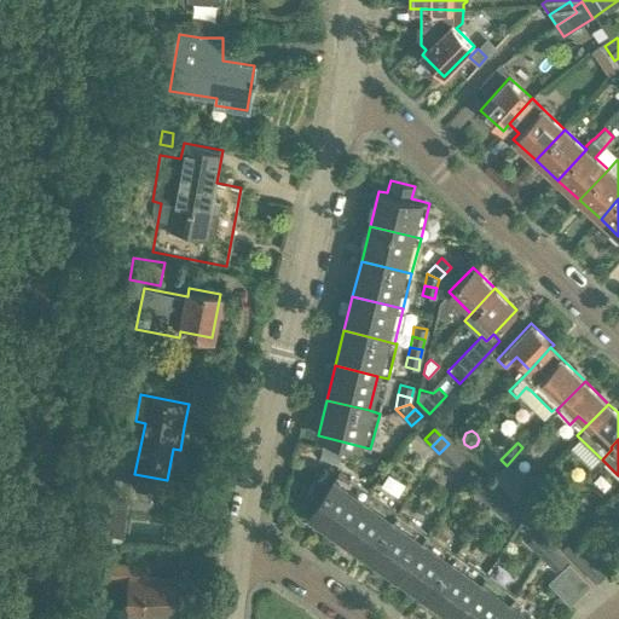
[(439,453),(446,461),(456,451),(449,444),(439,453)]
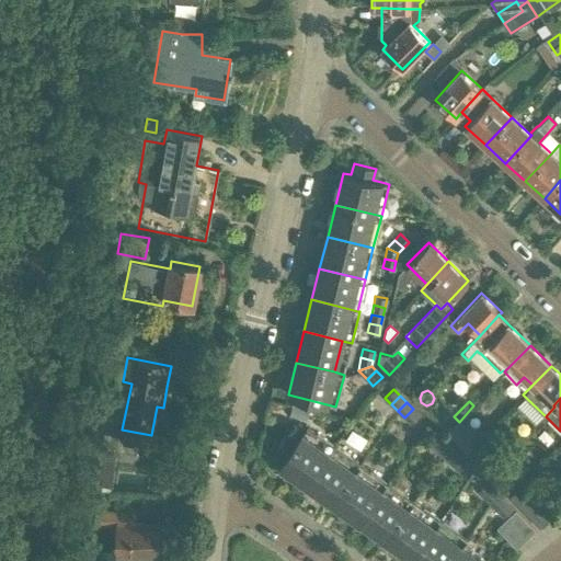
[(308,410),(294,407),(292,416),(306,420),(308,410)]
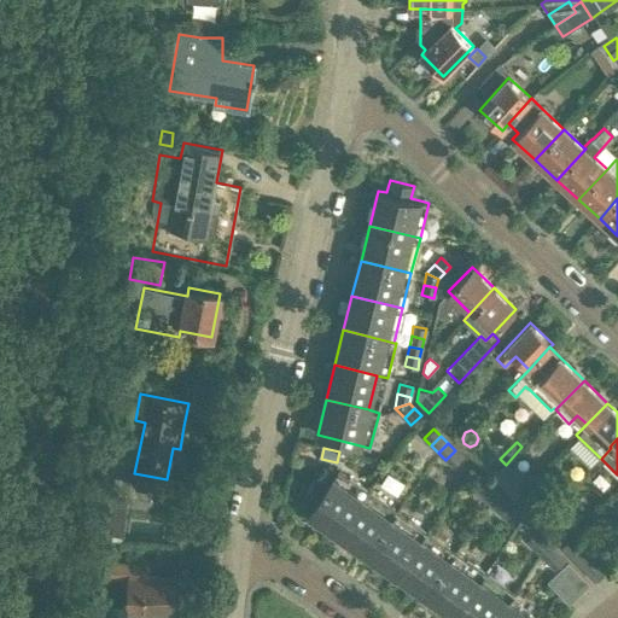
[(462,458),(455,450),(445,460),(453,467),(462,458)]
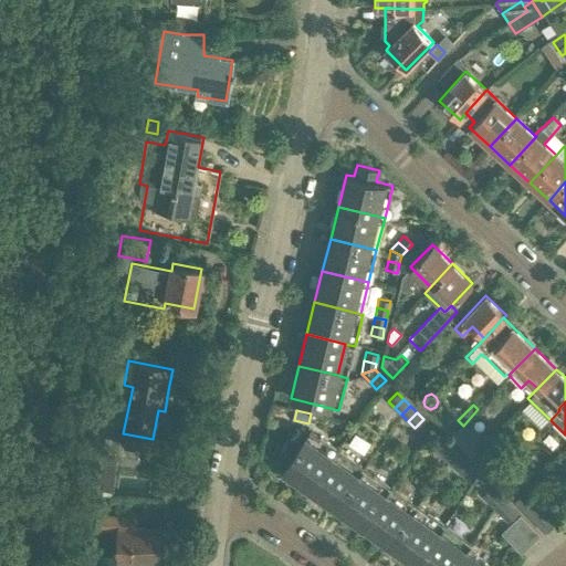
[(490,453),(462,426),(451,436),(479,463),(490,453)]
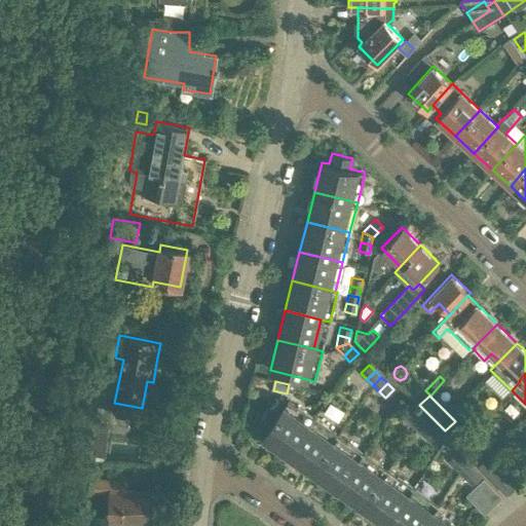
[(261,437),(287,454),(308,424),(283,407),(278,413),(269,407),(257,424),(266,430),(261,437)]
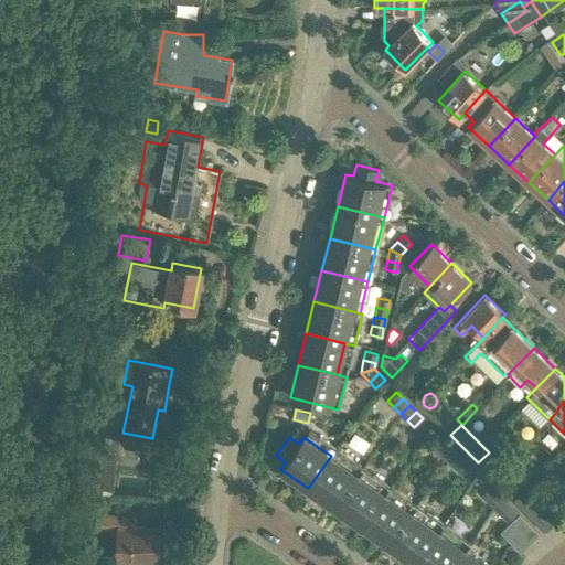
[(435,448),(441,455),(450,446),(444,439),(435,448)]
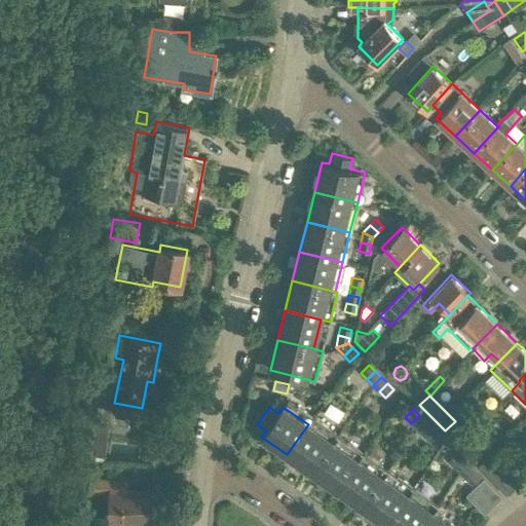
[(425,421),(419,415),(411,423),(417,429),(425,421)]
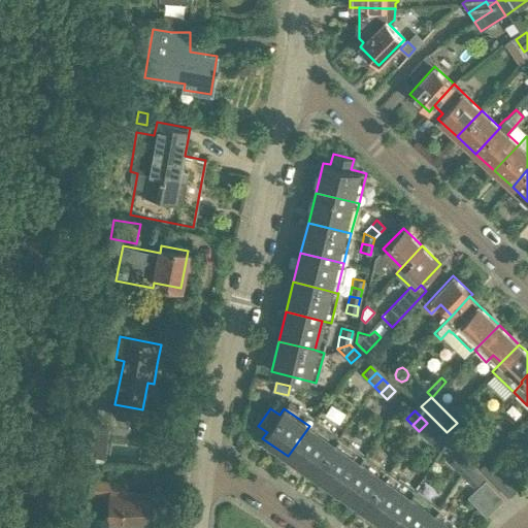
[(419,431),(425,437),(433,429),(427,423),(419,431)]
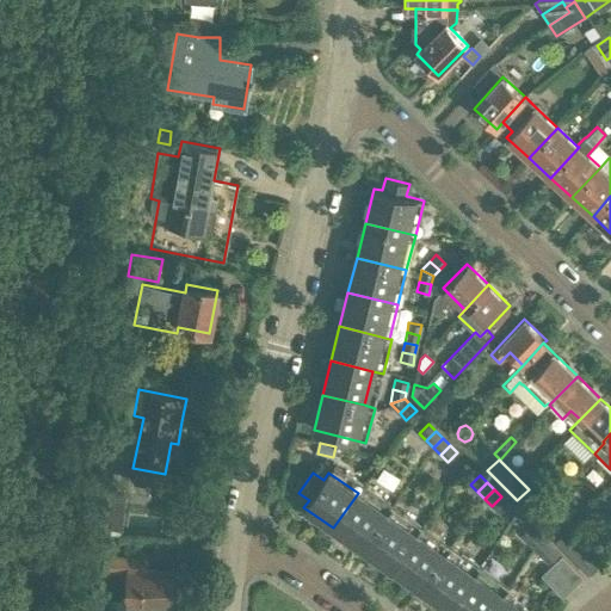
[(528,498),(519,506),(531,517),(539,508),(545,503),(535,491),(528,498)]
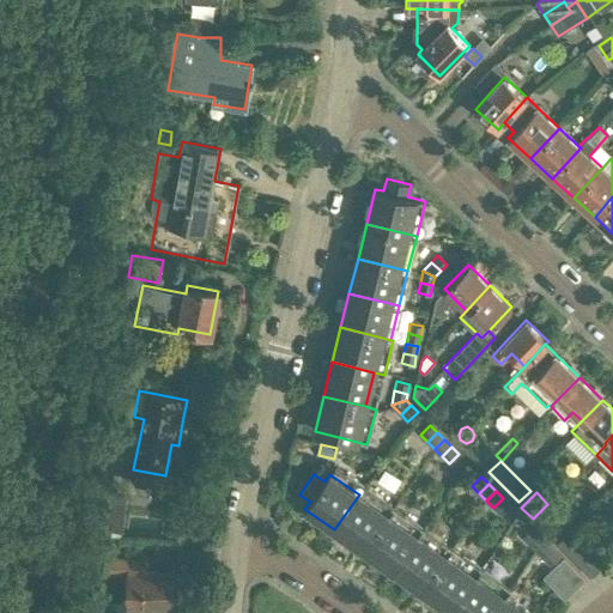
[(334,529),(363,550),(388,515),(359,495),(334,529)]
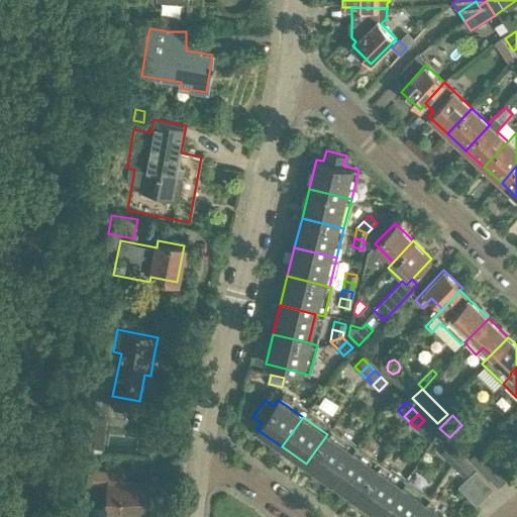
[(430,426),(424,420),(416,428),(422,434),(430,426)]
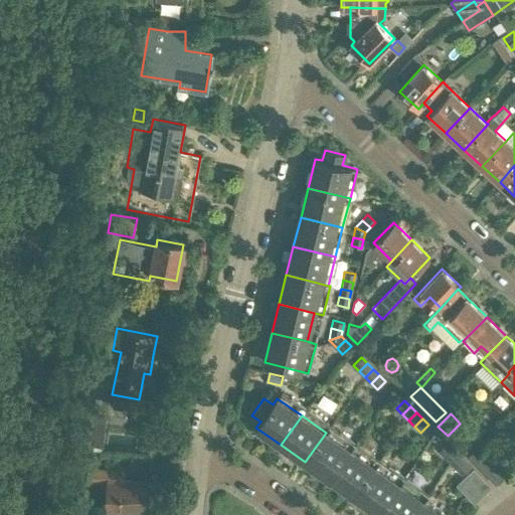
[(455,428),(448,436),(454,442),(461,435),(455,428)]
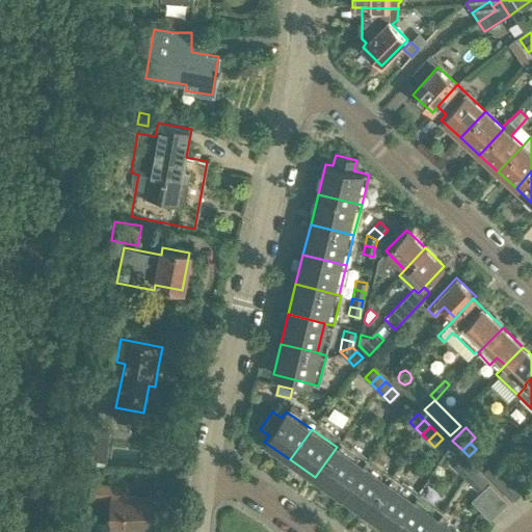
[(315,477),(341,495),(362,464),(337,447),(315,477)]
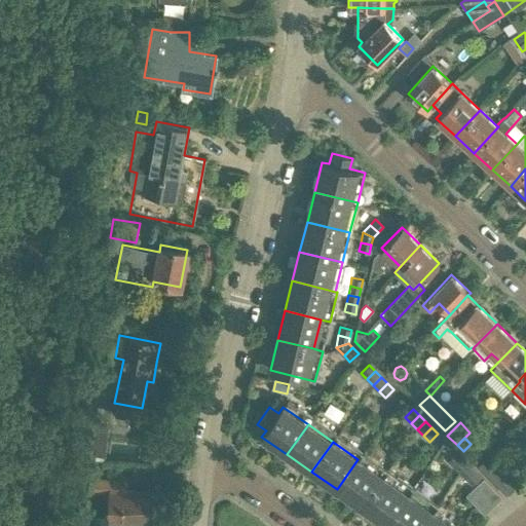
[(104,460),(105,449),(91,445),(90,457),(104,460)]
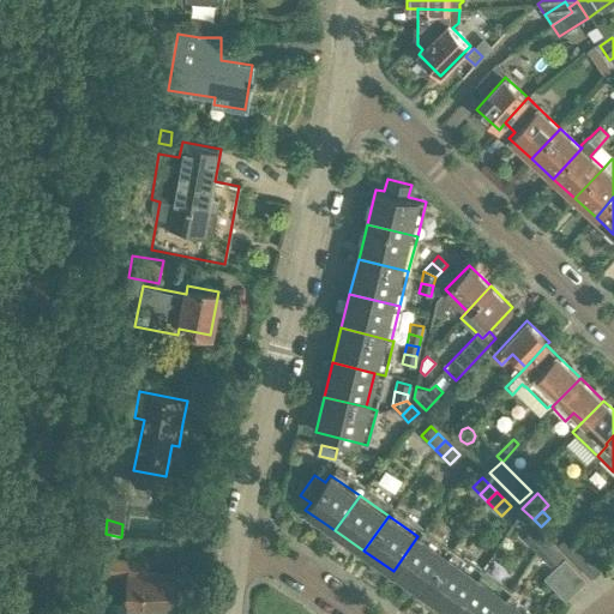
[(393,571),(422,591),(452,548),(423,528),(417,536),(393,571)]
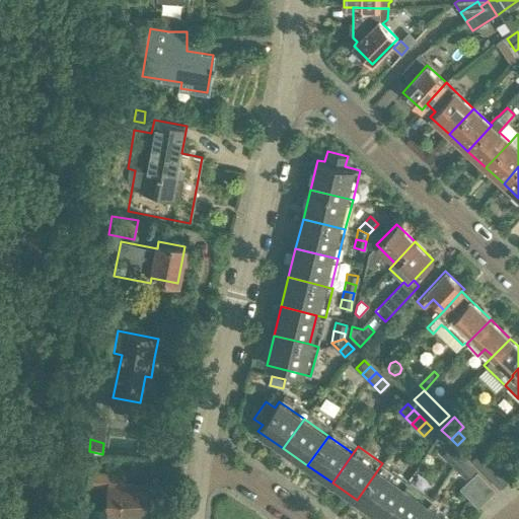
[(448,460),(456,453),(450,447),(442,454),(448,460)]
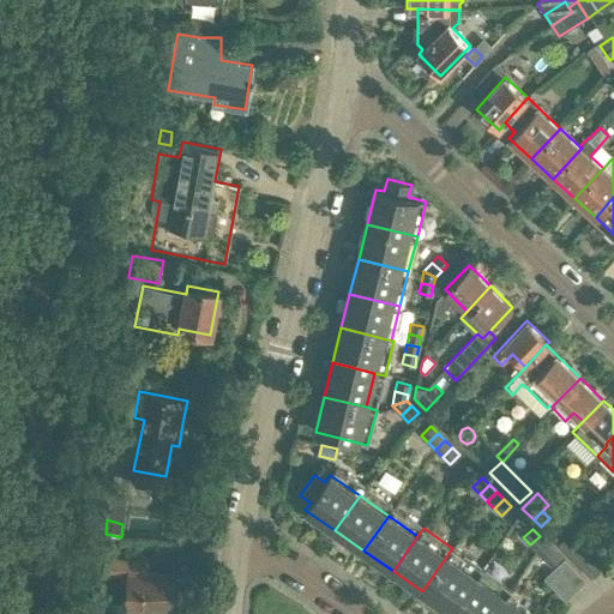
[(569,533),(558,543),(591,578),(601,569),(569,533)]
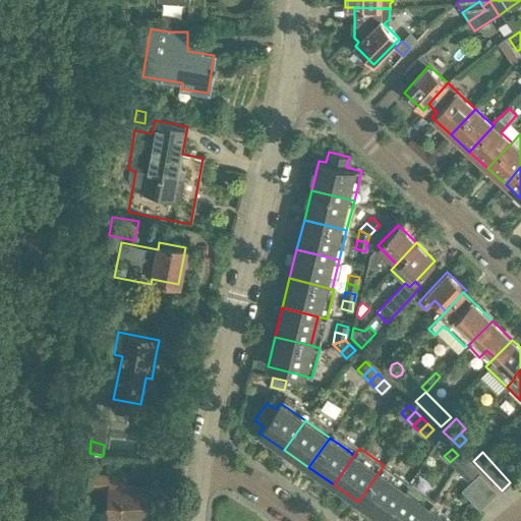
[(456,468),(464,461),(458,455),(450,462),(456,468)]
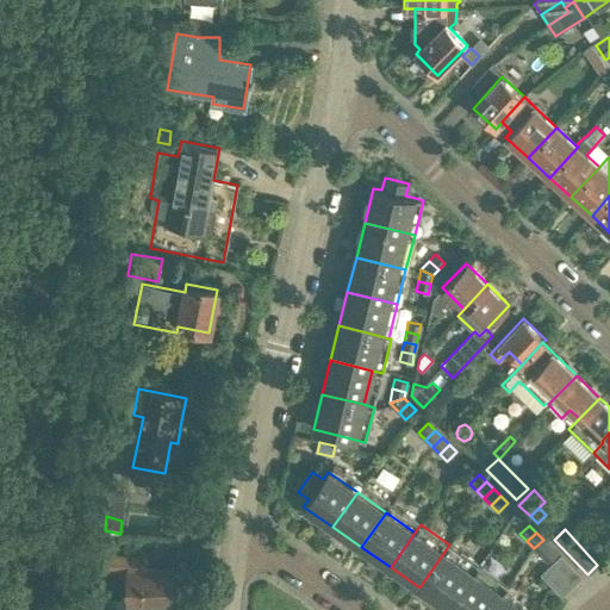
[(534,548),(540,555),(549,547),(543,540),(534,548)]
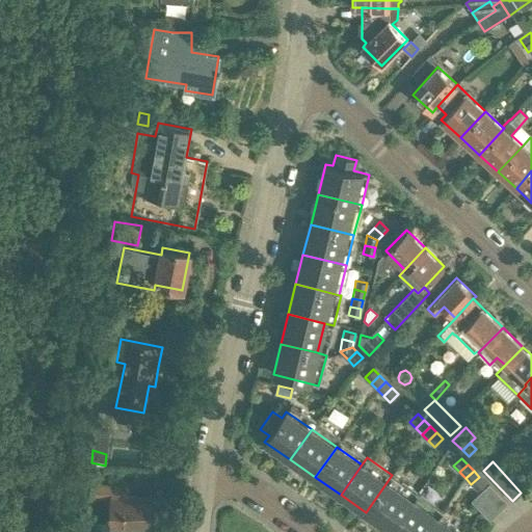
[(418,493),(392,475),(366,512),(391,530),(418,493)]
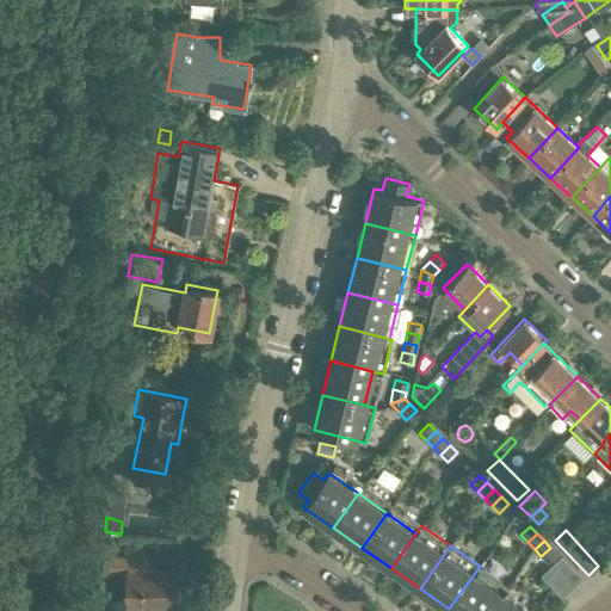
[(557,554),(550,548),(541,556),(548,565),(557,554)]
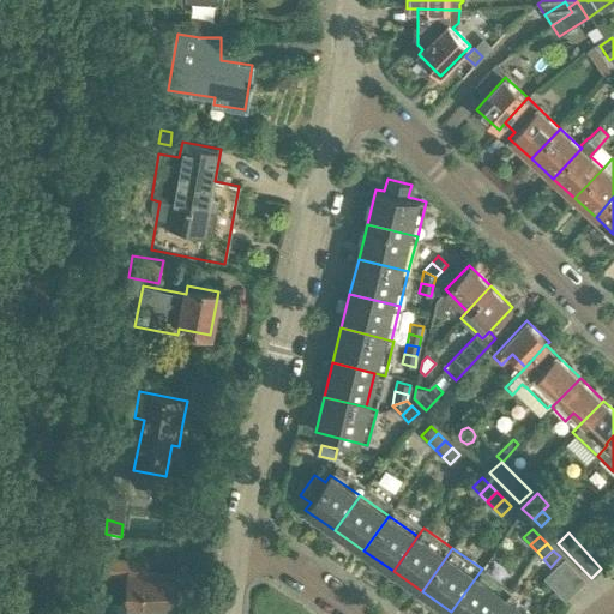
[(112,560),(112,577),(127,576),(128,606),(173,606),(173,573),(150,573),(149,559),(112,560)]
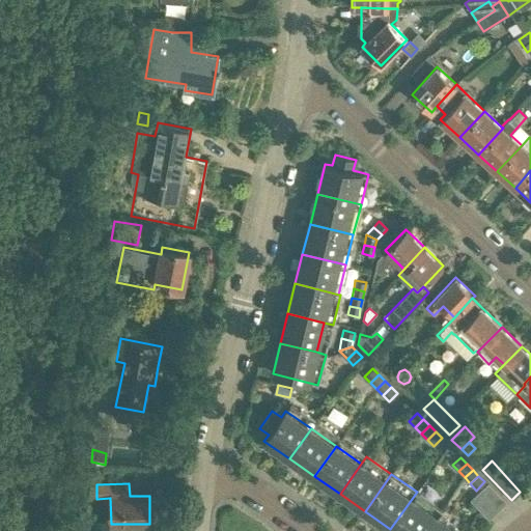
[(487,484),(479,493),(497,510),(505,502),(487,484)]
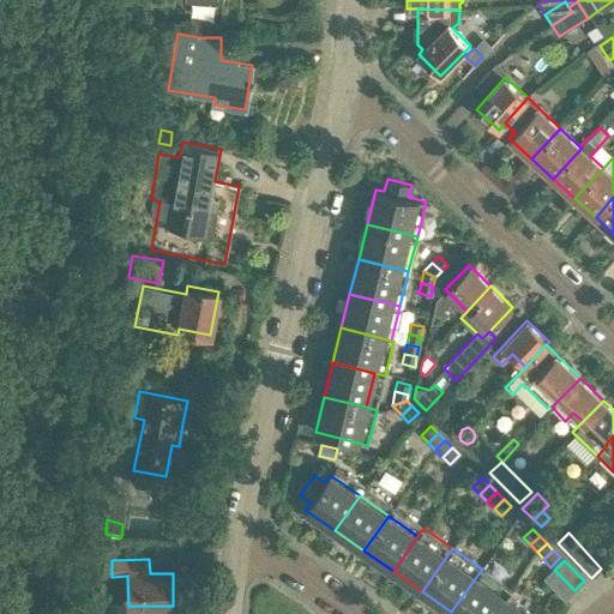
[(511,589),(482,569),(451,612),(453,613),(493,613),(505,597),(506,597),(511,589)]
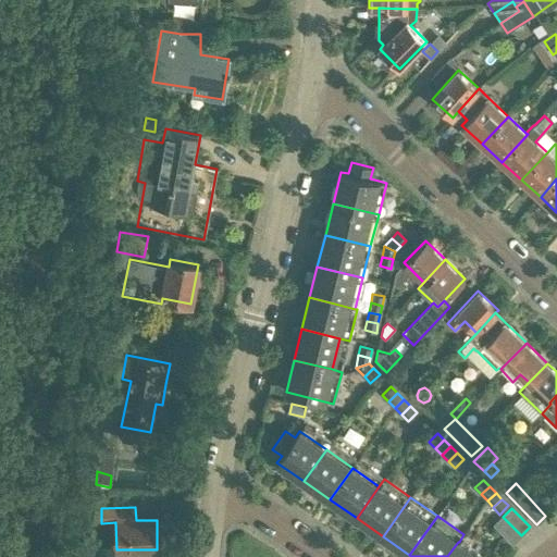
[(512,544),(521,535),(503,517),(494,525),(512,544)]
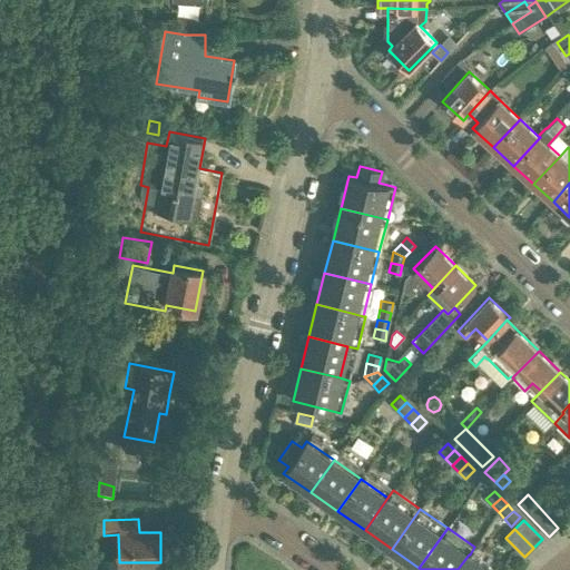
[(491,569),(470,554),(469,554),(458,569),(491,569)]
